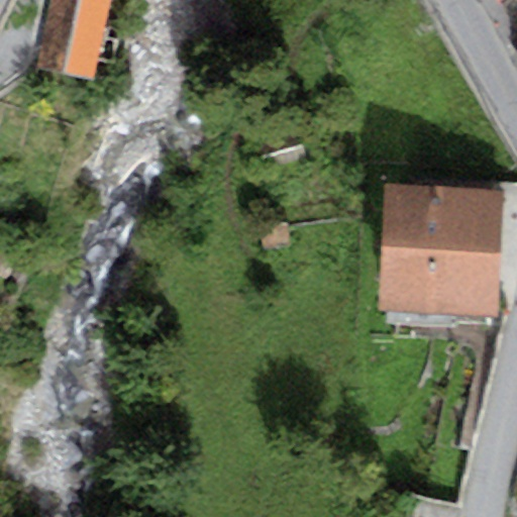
[(125,0),(48,0),(35,66),(109,81),(125,0)]
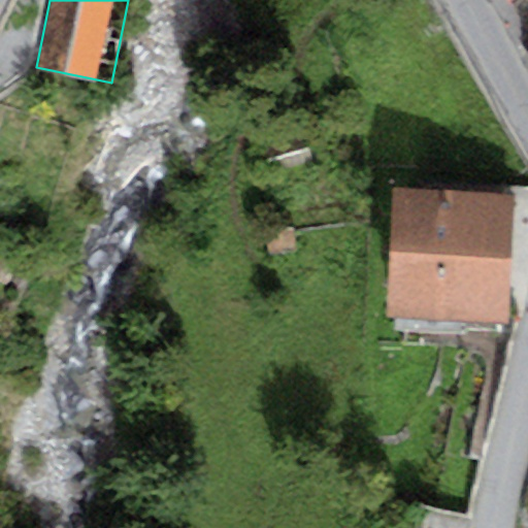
[(255,133),(262,161),(312,149),(305,120),(255,133)]
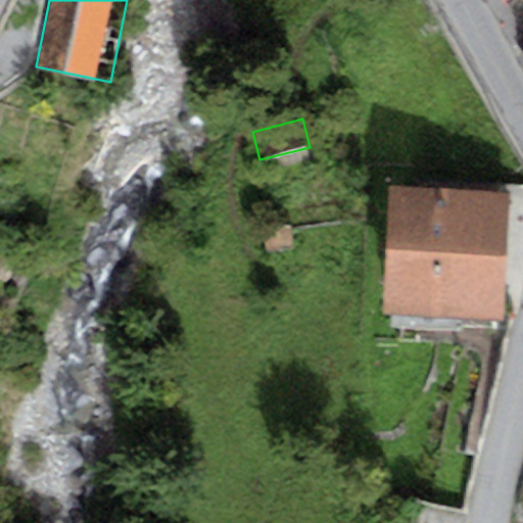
[(508,192),(389,183),(380,307),(500,317),(508,192)]
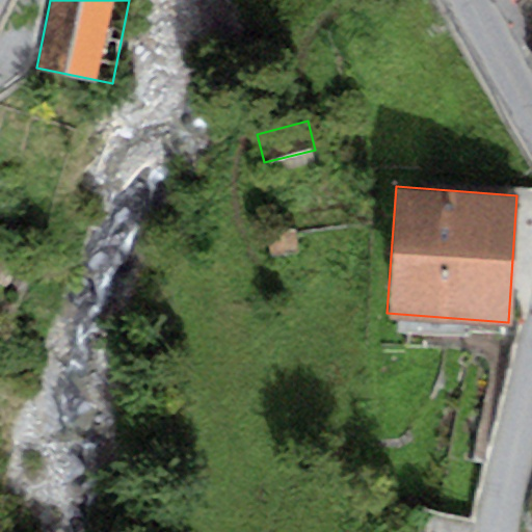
[(295,231),(264,235),(267,258),(298,255),(295,231)]
